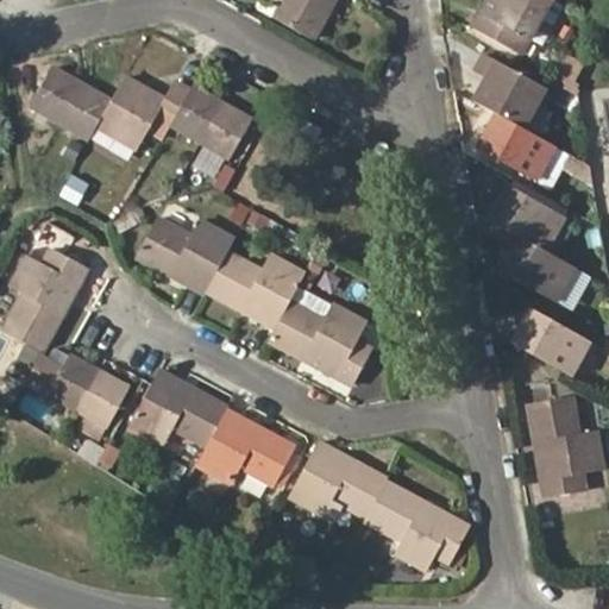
[(259,0),(257,7),(270,16),(278,0),(259,0)]
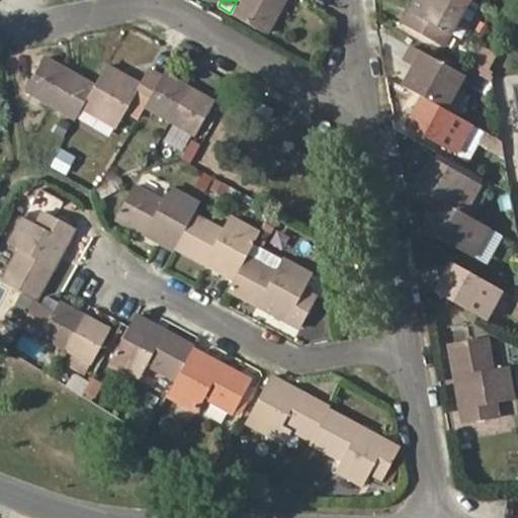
[(237,0),(230,13),(264,32),(282,0),(237,0)]
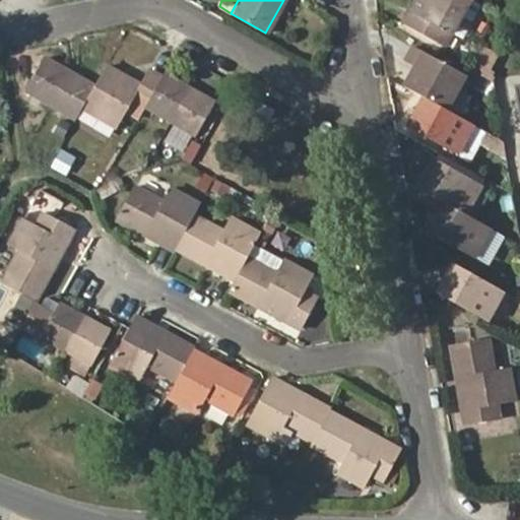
[(411,0),(399,22),(442,48),(468,0),(411,0)]
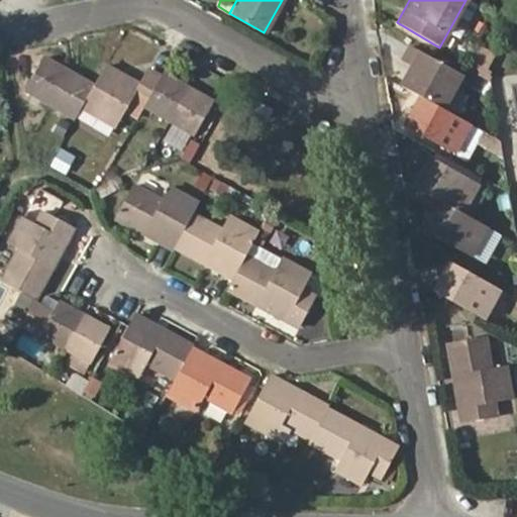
[(466,0),(439,47),(450,55),(479,6),(468,0),(466,0)]
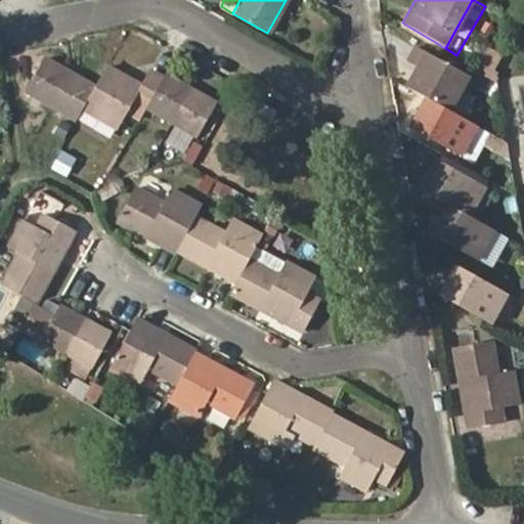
[(406,59),(418,66),(405,87),(426,98),(448,111),(468,77),(415,45),(406,59)]
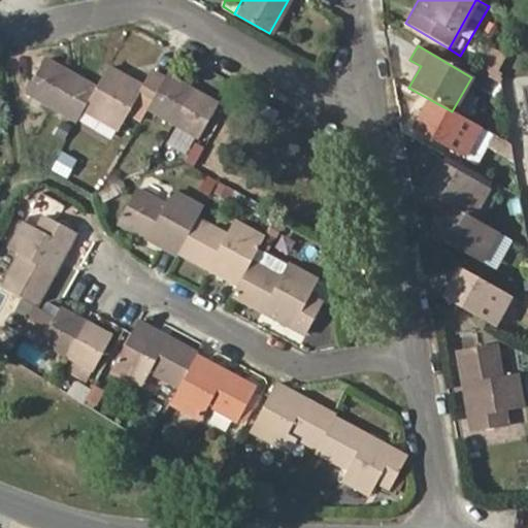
[(485,60),(499,68),(506,55),(493,46),(485,60)]
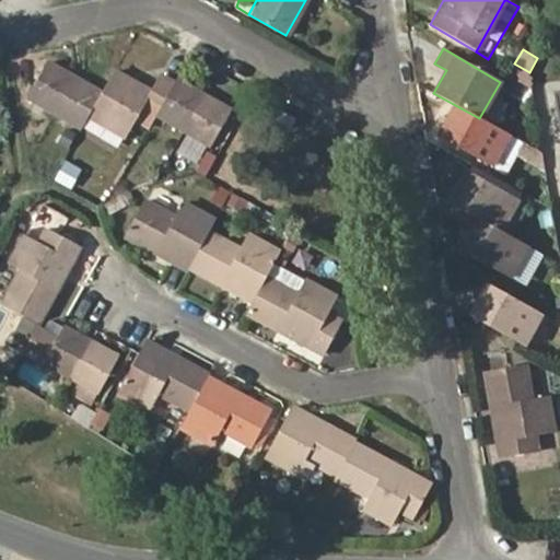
[(45,59),(26,96),(53,113),(74,77),(45,59)]
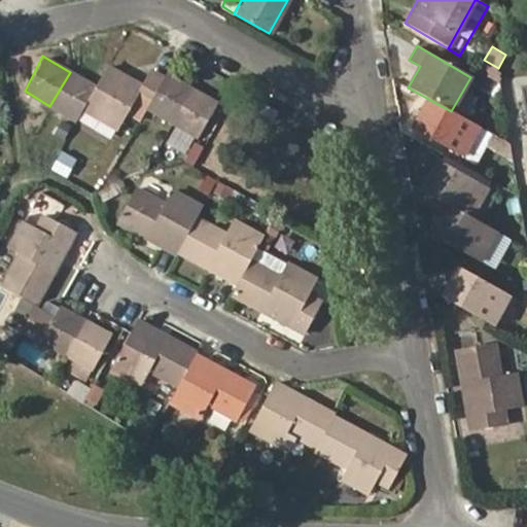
[(475,73),(501,89),(498,68),(484,60),(475,73)]
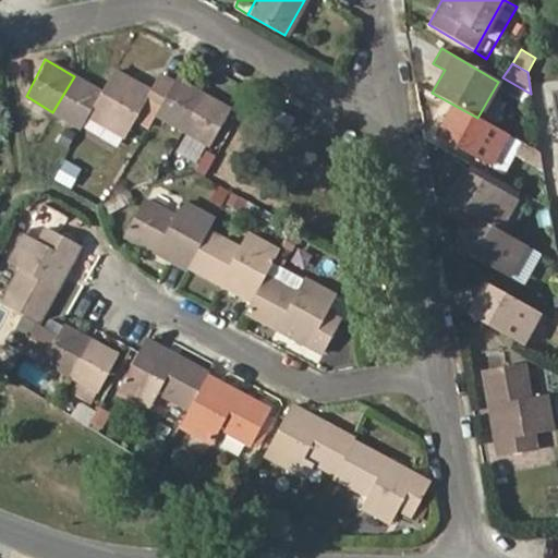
[(140,107),(154,114),(173,81),(159,72),(149,88),(111,68),(99,89),(85,114),(122,135),(140,107)]
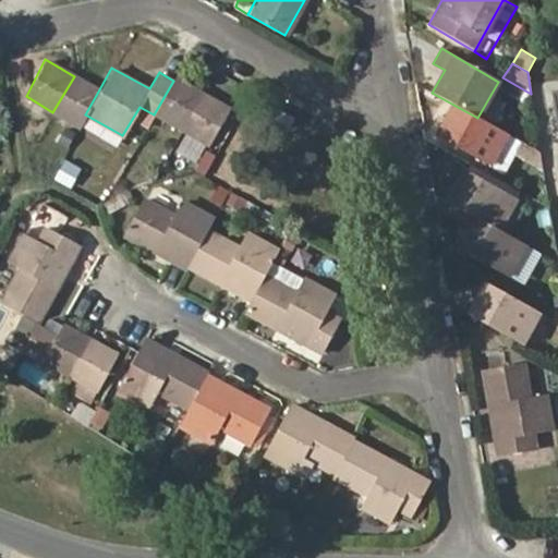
[(52,112),(79,126),(85,114),(99,89),(74,76),(52,112)]
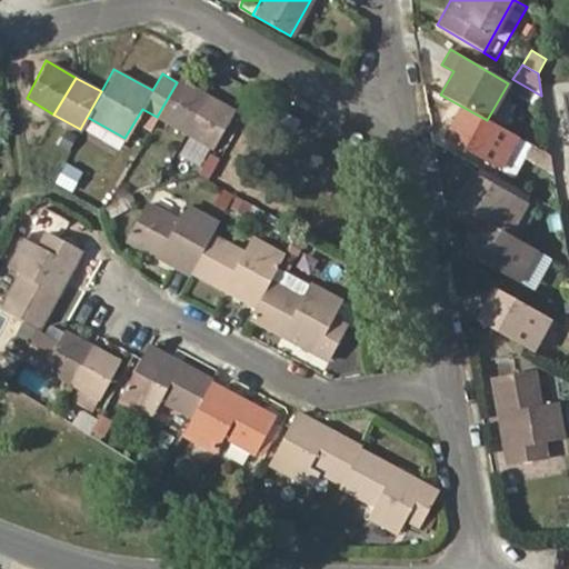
[(209,95),(179,78),(177,82),(157,117),(187,133),(209,95)]
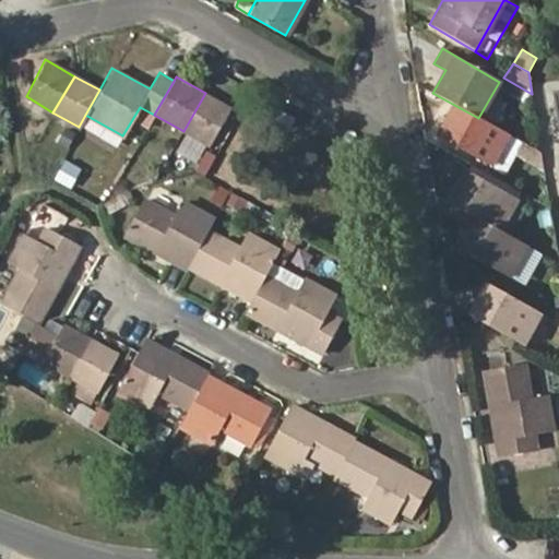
[(183,131),(209,145),(229,107),(205,93),(183,131)]
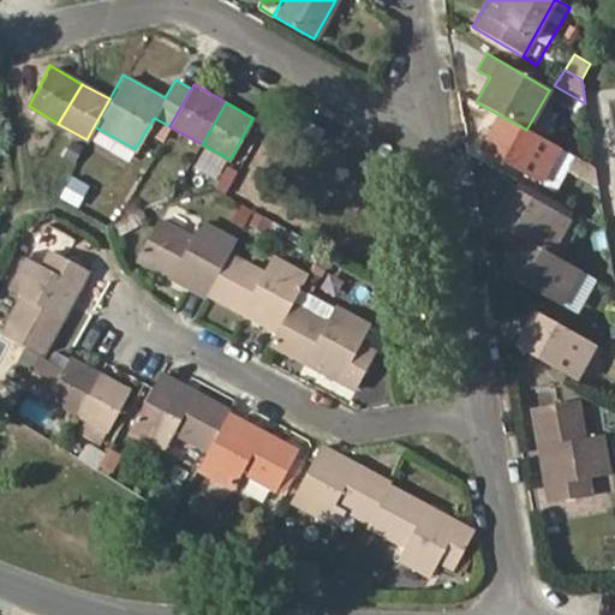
[(560,149),(526,130),(500,115),(482,149),(539,181),(560,149)]
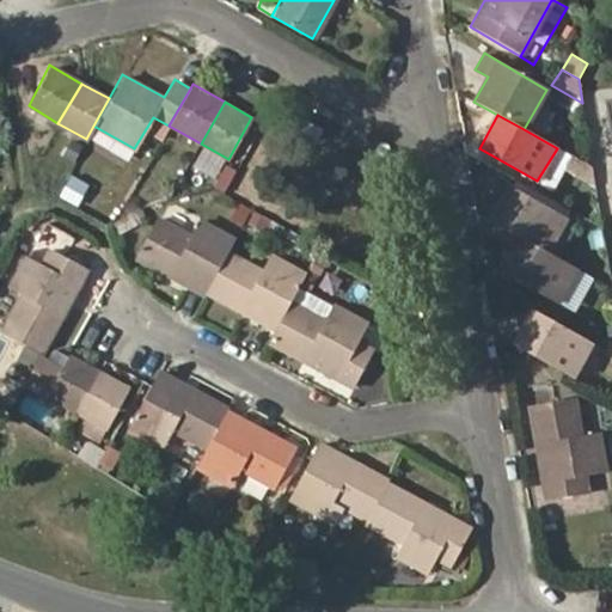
[(565,218),(508,184),(488,219),(516,236),(546,252),(565,218)]
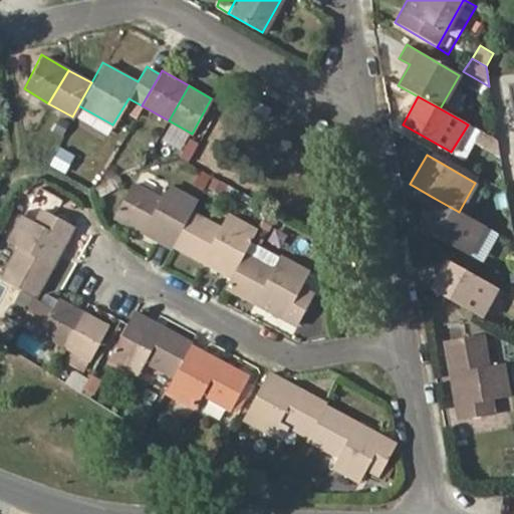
[(113,217),(171,249),(173,246),(191,212),(197,202),(166,185),(159,197),(132,184),(113,217)]
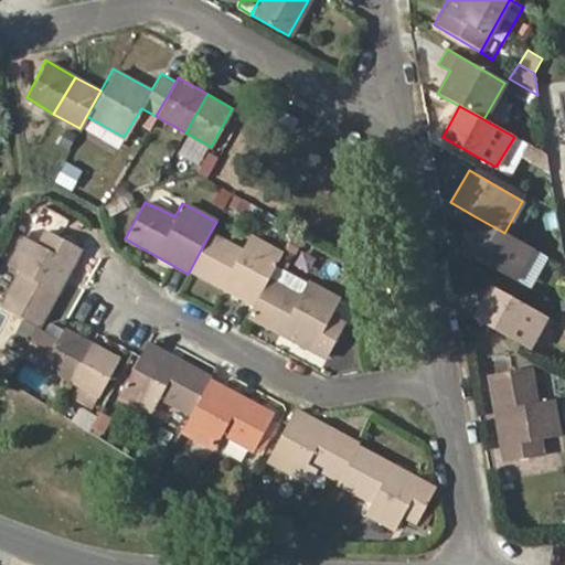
[(531,248),(504,233),(477,217),(460,249),(513,279),(531,248)]
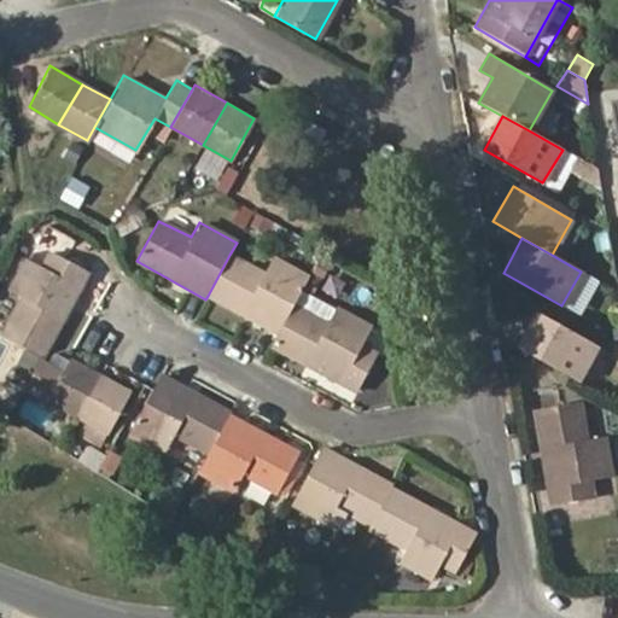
[(19,297),(0,334),(41,356),(86,270),(48,250),(41,264),(25,257),(9,291),(19,297)]
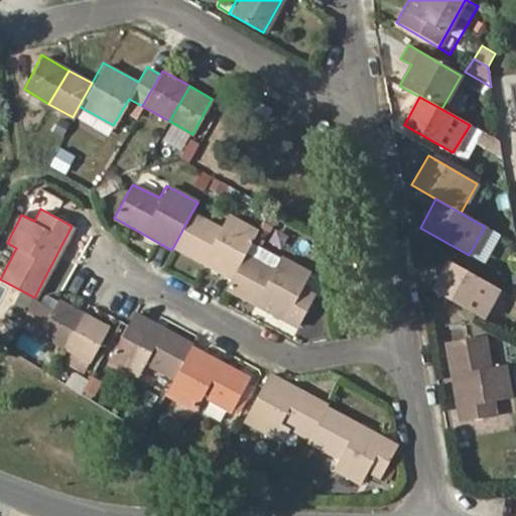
[(191,213),(173,247),(231,278),(244,254),(256,231),(227,215),(220,228),(191,213)]
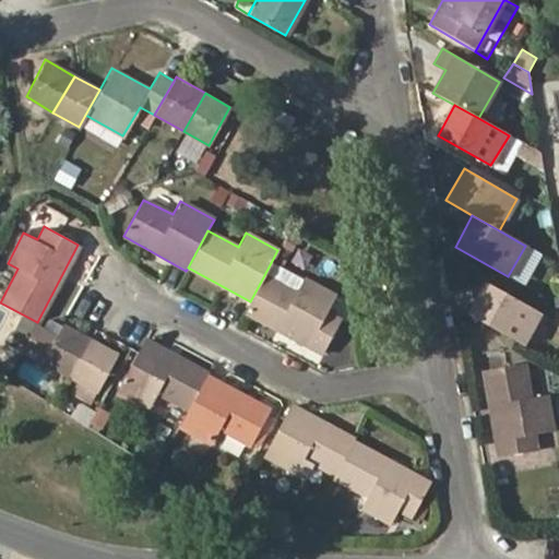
[(323,353),(341,321),(326,312),(335,295),(302,277),(295,290),(264,275),(250,301),(245,312),(323,353)]
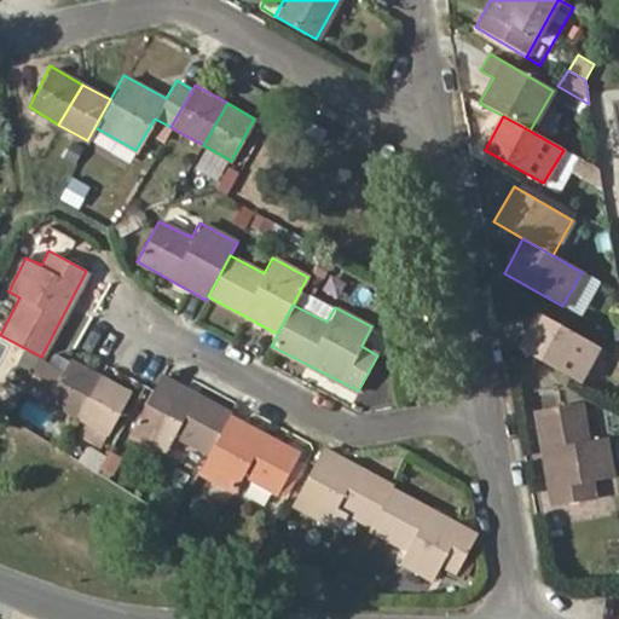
[(597,347),(539,314),(520,348),(578,381),(597,347)]
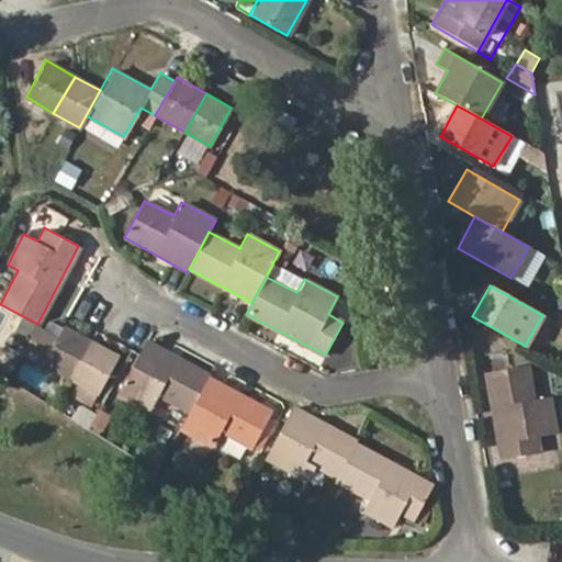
[(37,324),(21,350),(71,378),(91,341),(63,325),(56,335),(37,324)]
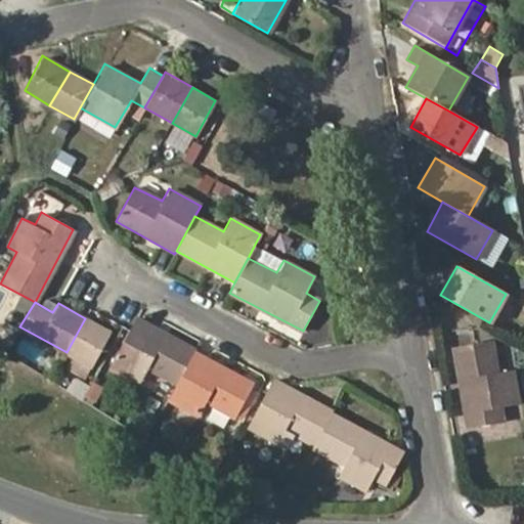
[(192,352),(194,348),(135,316),(128,329),(111,363),(140,381),(147,367),(176,383),(192,352)]
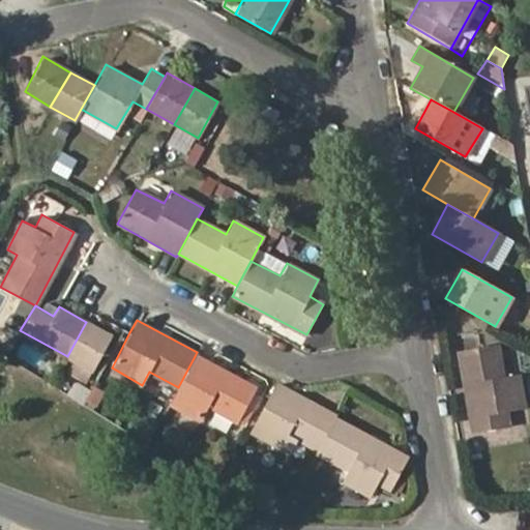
[(88,369),(90,371),(110,334),(86,322),(67,356),(76,361),(70,374),(81,380),(88,369)]
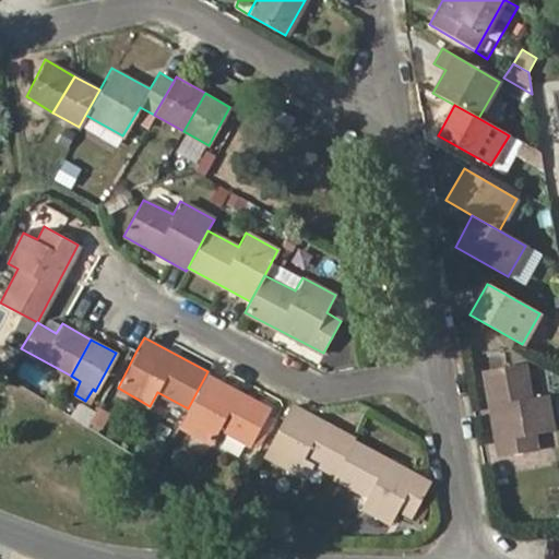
[(523,363),(483,369),(498,458),(537,450),(535,435),(550,431),(544,394),(530,396),(523,363)]
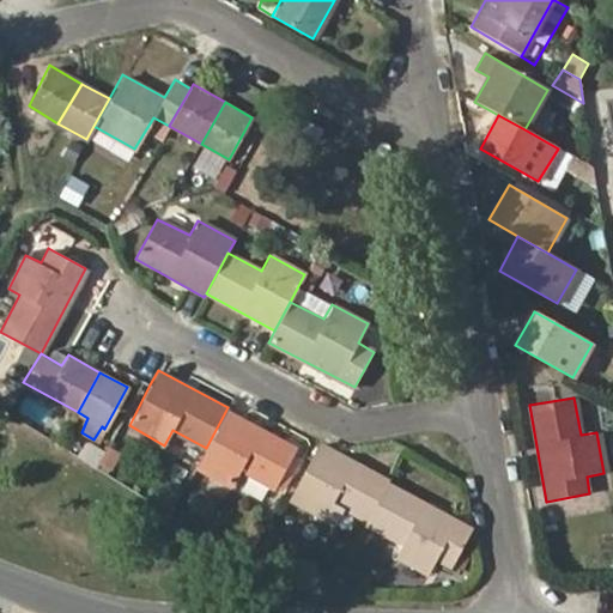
[(240,472),(275,490),(296,450),(225,412),(206,448),(196,466),(231,485),(240,472)]
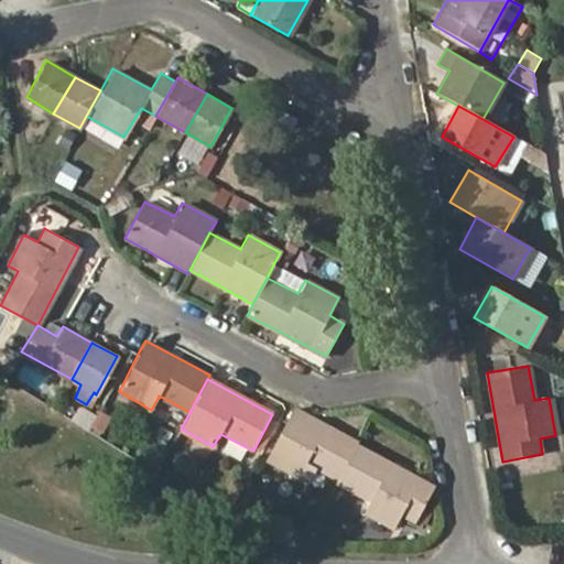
[(337,480),(357,444),(358,441),(327,424),(325,429),(292,410),(266,459),(308,481),(315,468),(337,480)]
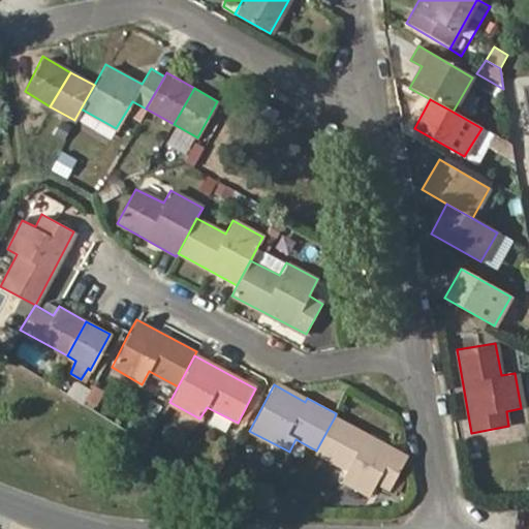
[(386,489),(405,455),(335,416),(316,450),(315,453),(347,469),(341,480),(369,496),(376,484),(386,489)]
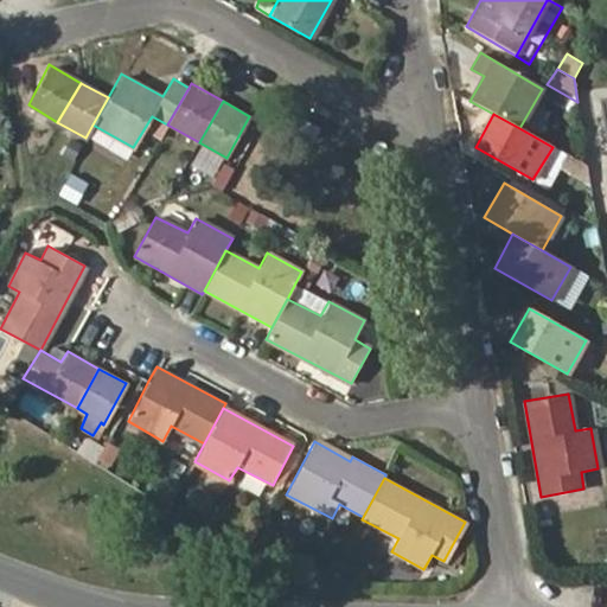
[(257,515),(246,534),(253,540),(264,518),(257,515)]
